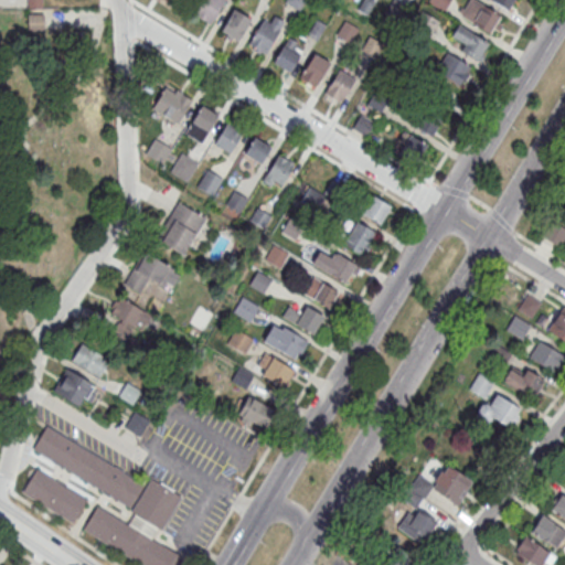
[(211,23),(223,0),(201,0),(193,13),(211,23)]
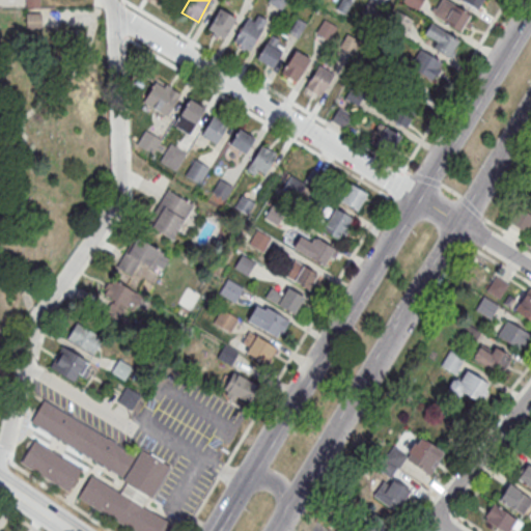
[(422,0),(402,0),(401,1),(417,10),(422,0)]
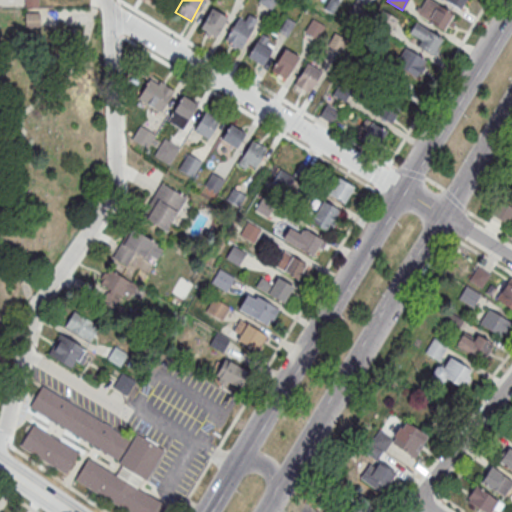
[(454,14),(430,0),(423,0),(416,14),(445,31),(454,14)]
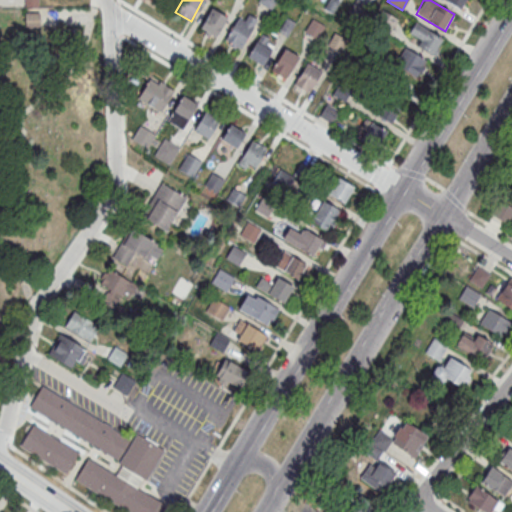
[(465,0),(444,0),(461,8),(465,0)]
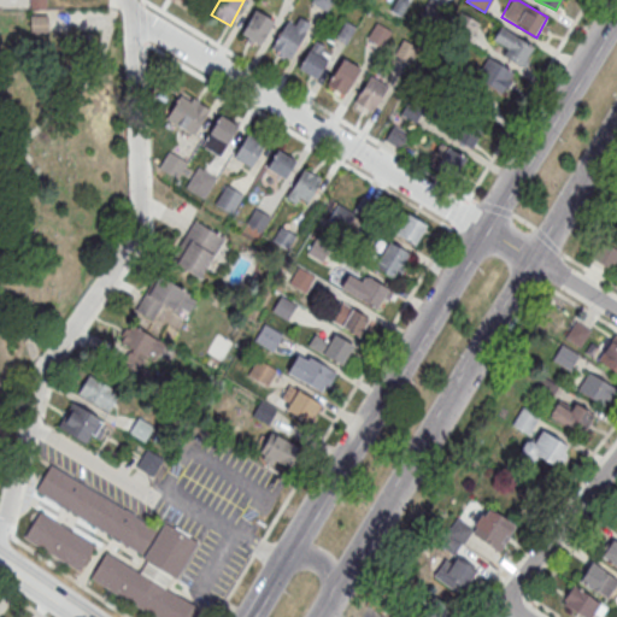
[(260,43),(272,18),(254,9),(241,35),(260,43)]
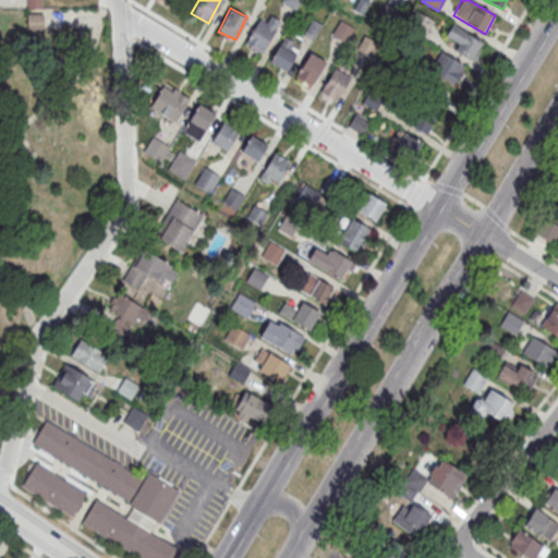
[(41,29),(25,31),(25,13),(40,13),(40,22),(41,29)]
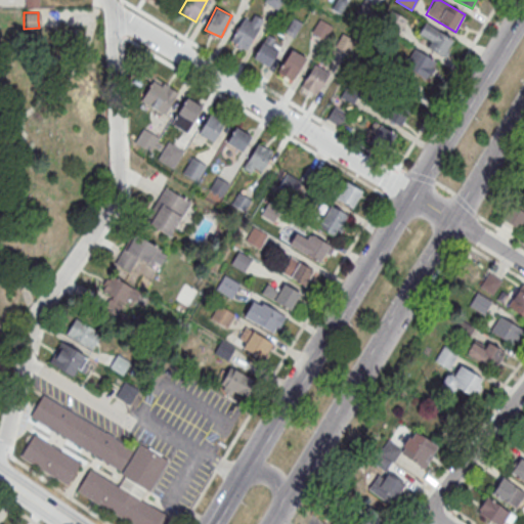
[(251,20),(245,17),(229,41),(245,51),(264,19),(255,14),(251,20)]
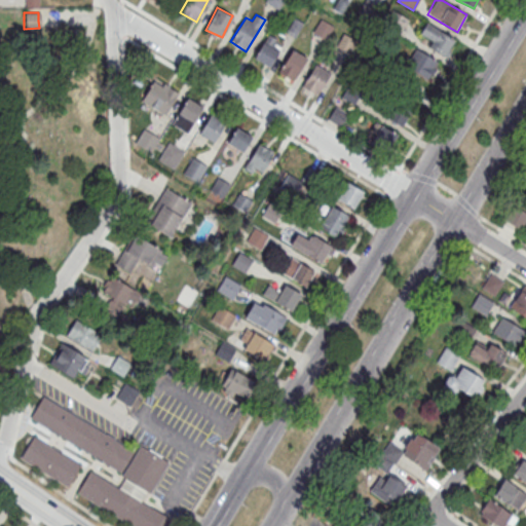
[(455,40),(425,23),(419,33),(430,39),(426,46),(445,58),(455,40)]
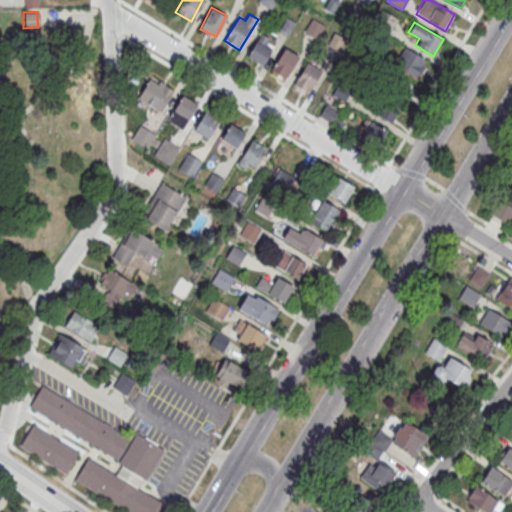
[(262,65),(275,42),(260,34),(247,56),(262,65)]
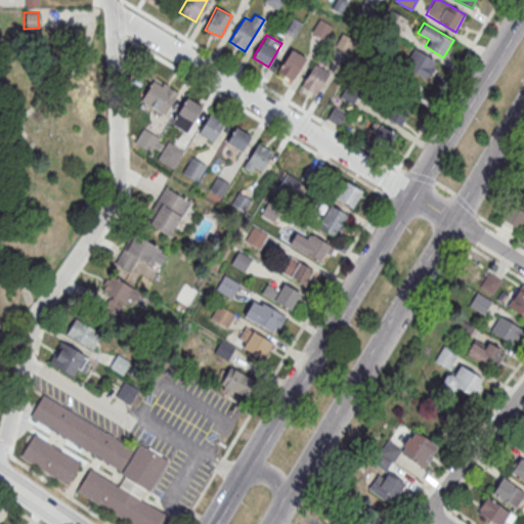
[(292,81),(305,56),(291,48),(277,73),(292,81)]
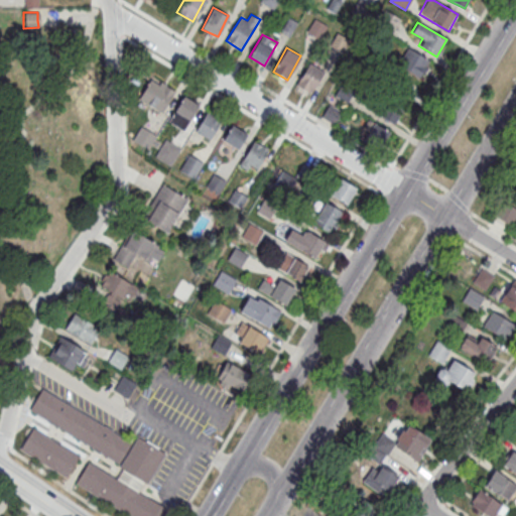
[(397,66),(421,79),(430,60),(407,47),(397,66)]
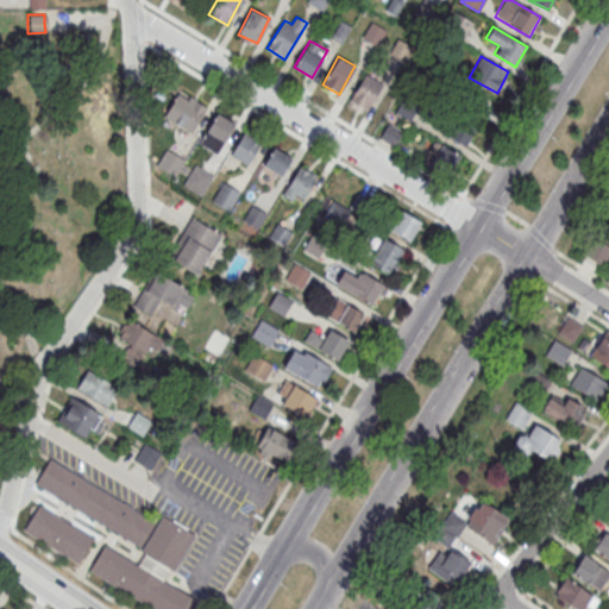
[(365,112),(382,83),(365,74),(349,102),(365,112)]
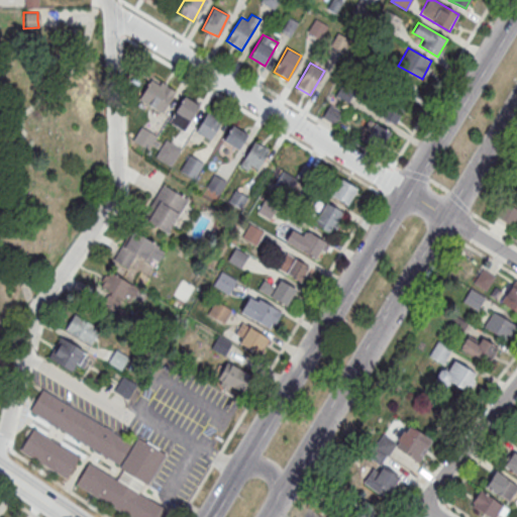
[(163,113),(175,91),(151,78),(139,100),(163,113)]
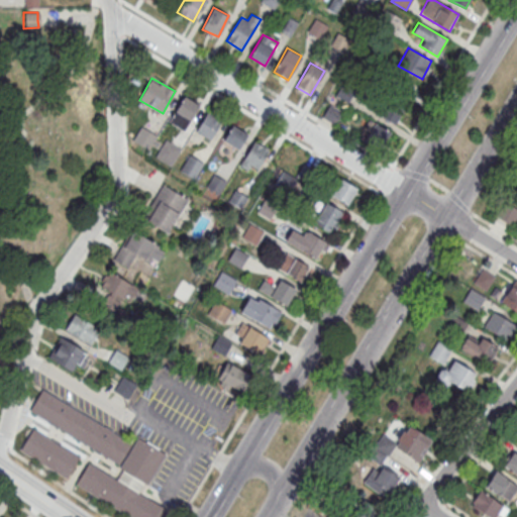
[(389,122),(405,110),(393,95),(377,107),(389,122)]
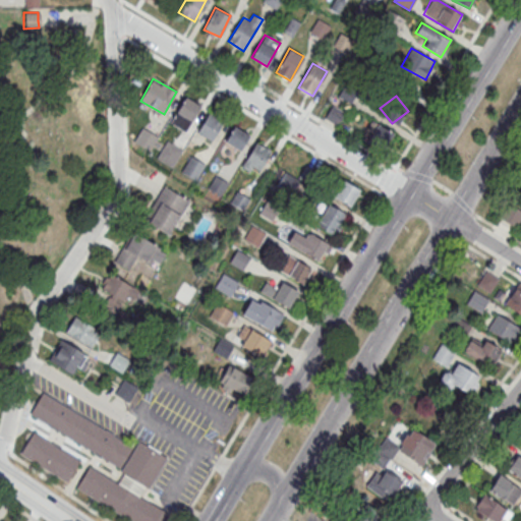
[(170,123),(184,132),(200,107),(186,97),(170,123)]
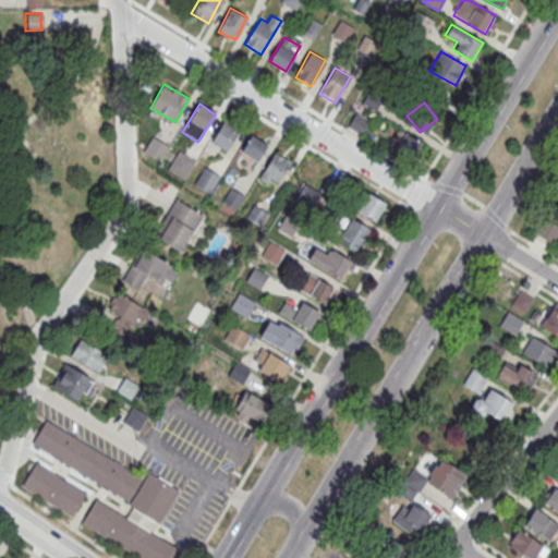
[(349,125),(361,133),(368,121),(356,113),(349,125)]
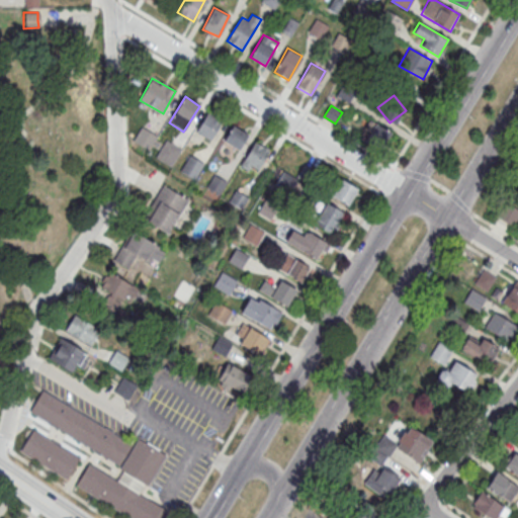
[(196,133),(210,142),(223,121),(208,112),(196,133)]
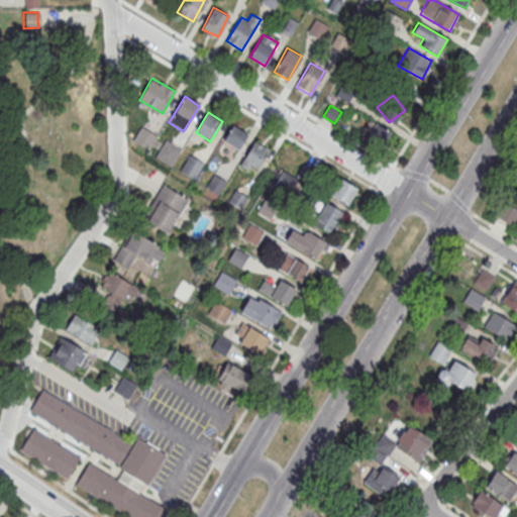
[(364,140),(380,150),(391,132),(375,122),(364,140)]
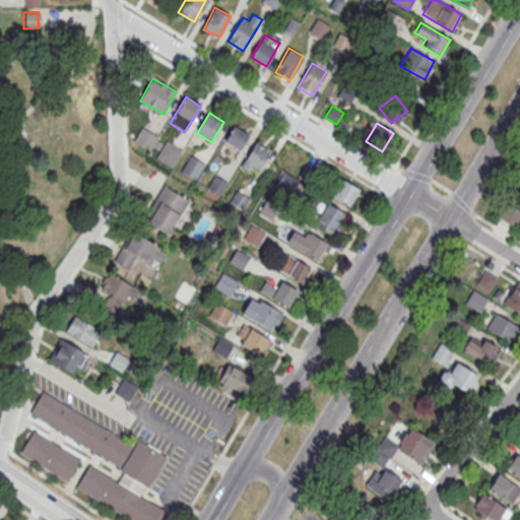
[(240,150),(249,134),(233,126),(224,142),(240,150)]
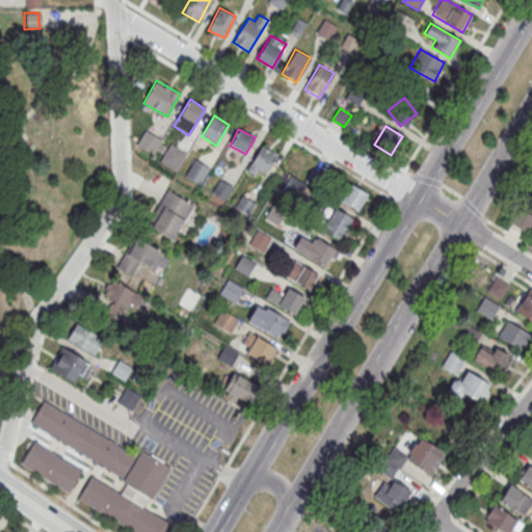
[(137,144),(153,154),(161,140),(147,131),(137,144)]
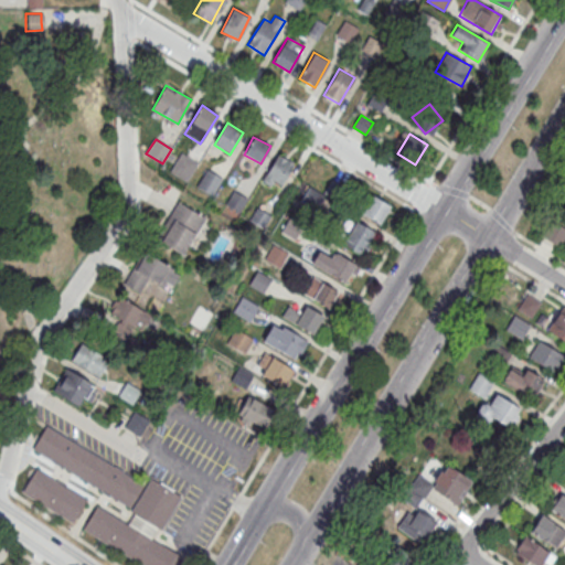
[(198,163),(181,153),(170,172),(187,182),(198,163)]
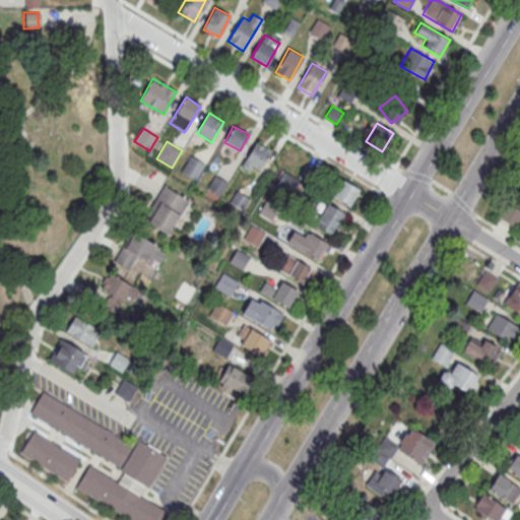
[(271,149),(256,141),(242,167),(257,175),(271,149)]
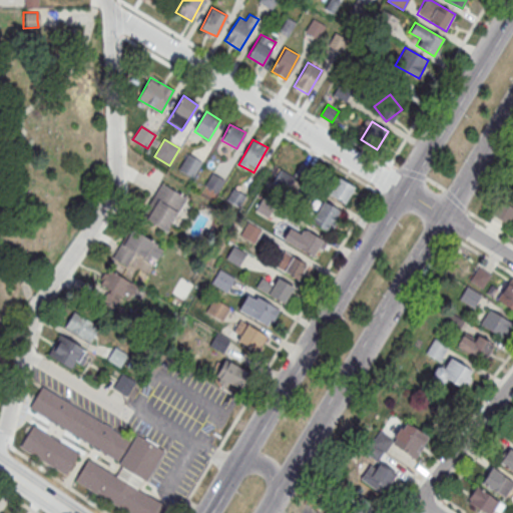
[(193,178),(201,161),(187,154),(178,171),(193,178)]
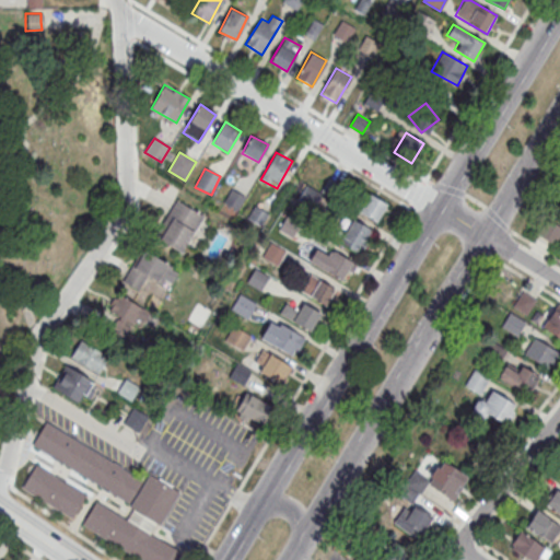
[(335,191),(337,183),(328,181),(326,189),(335,191)]
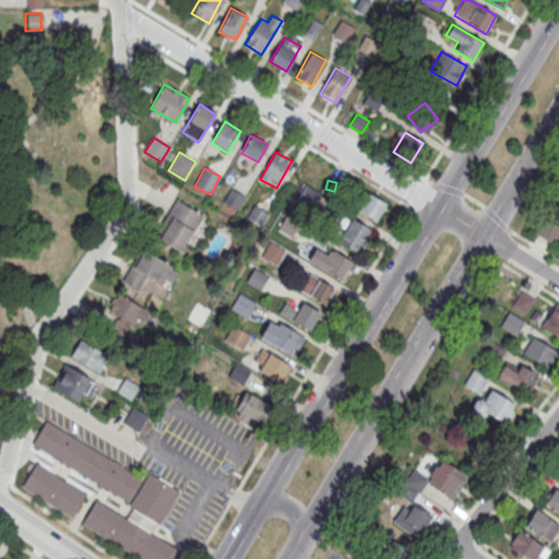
[(314,210),(325,197),(308,183),(297,197),(314,210)]
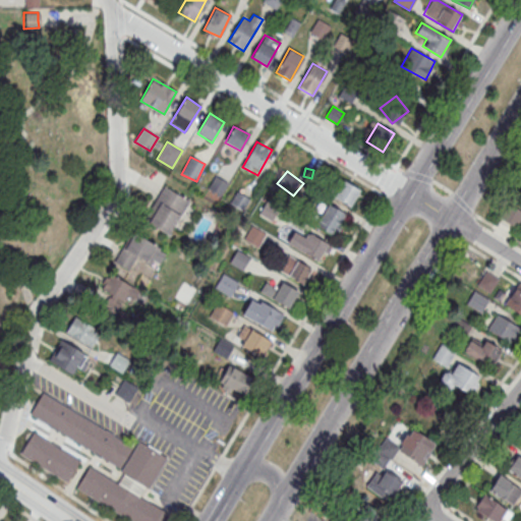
[(360,189),(344,179),(334,196),(350,207),(360,189)]
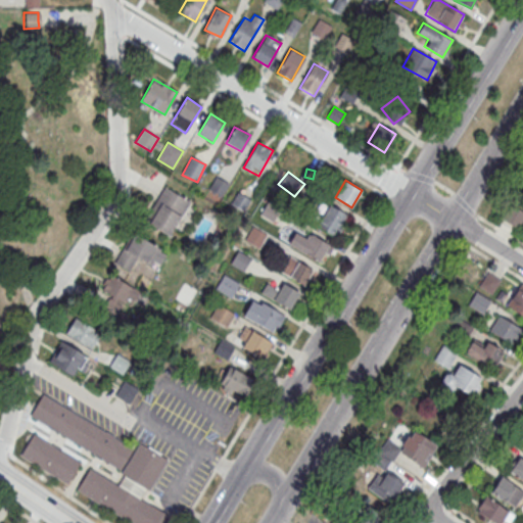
[(190,200),(163,187),(145,224),(172,237),(190,200)]
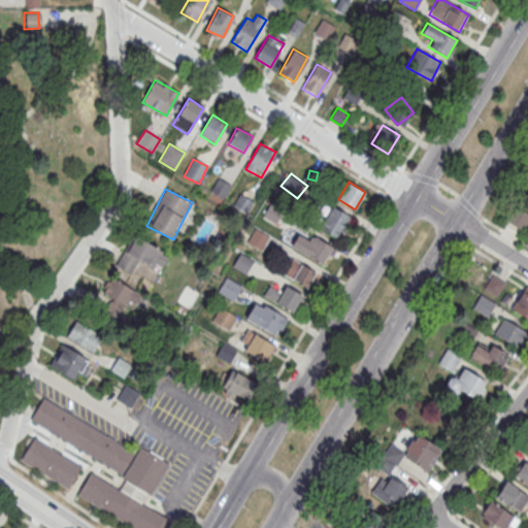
[(351,217),(333,206),(320,228),(338,238),(351,217)]
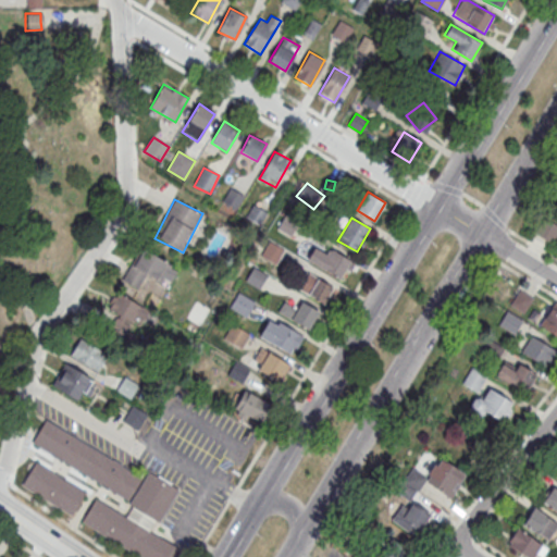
[(539,234),(548,243),(556,233),(556,226),(551,221),(539,234)]
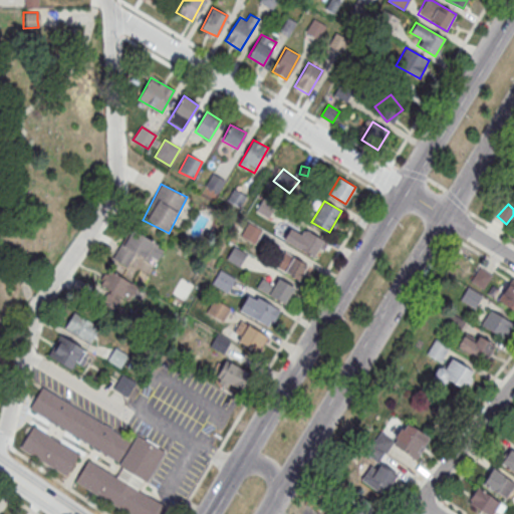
[(253,242),(259,231),(248,224),(242,236),(253,242)]
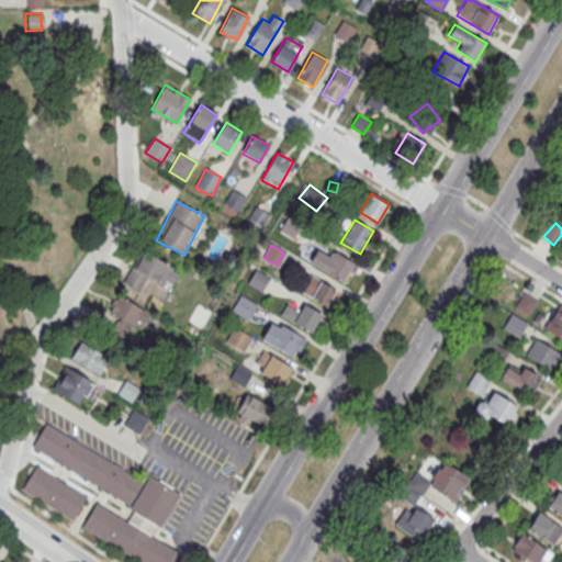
[(122,281),(139,296),(150,284),(157,290),(172,272),(148,251),(122,281)]
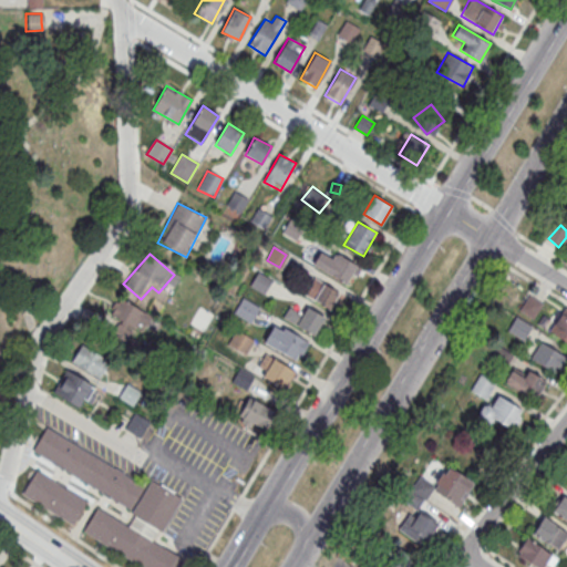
[(357,263),(338,254),(328,274),(347,284),(357,263)]
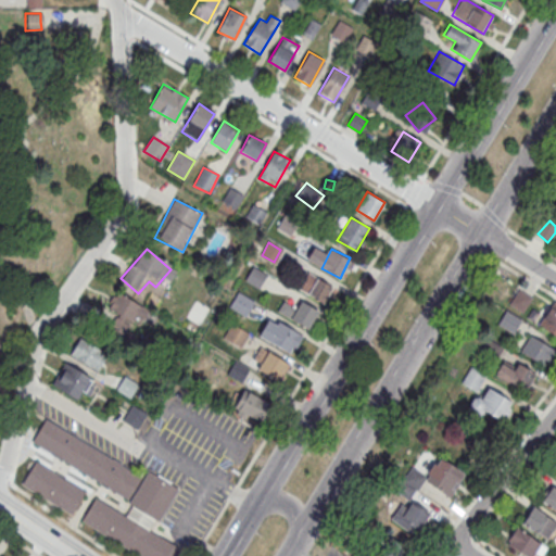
[(267,273),(252,265),(244,280),(260,288),(267,273)]
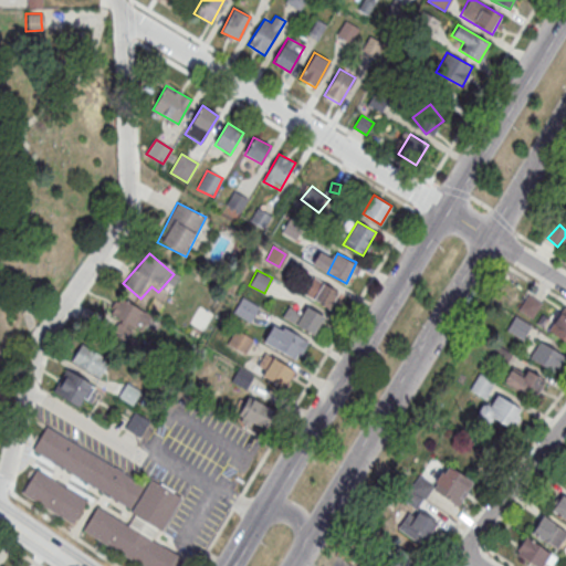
[(339,292),(313,276),(304,293),(329,308),(339,292)]
